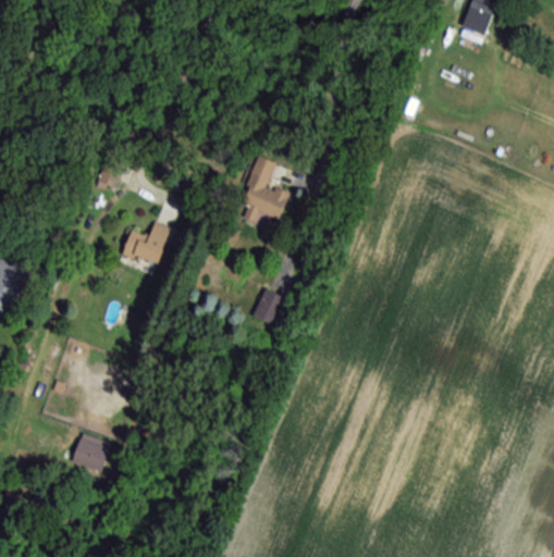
[(483,0),(471,0),(466,12),(491,24),(499,8),(483,0)]
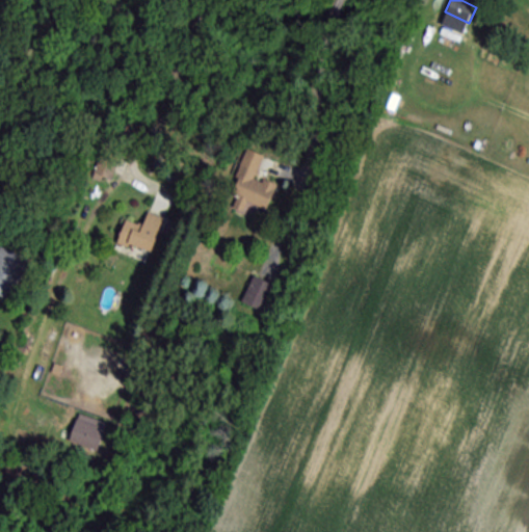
[(266,210),(278,186),(258,177),(266,157),(250,150),(227,204),(244,212),(249,203),(266,210)]
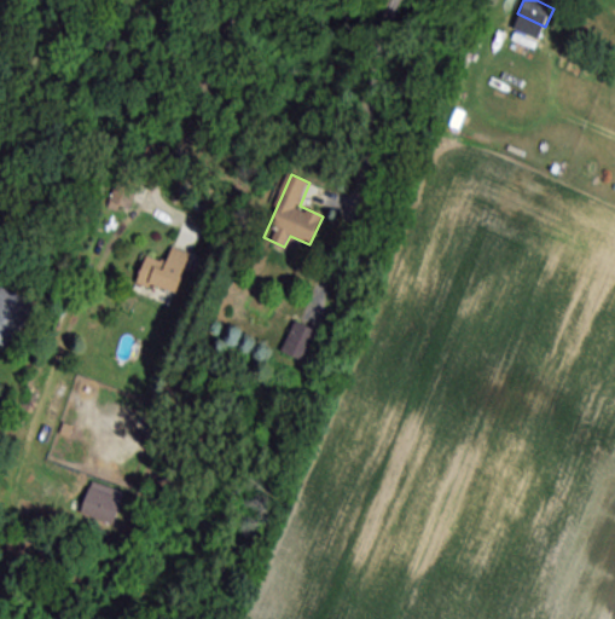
[(129,210),(140,185),(122,177),(110,202),(129,210)]
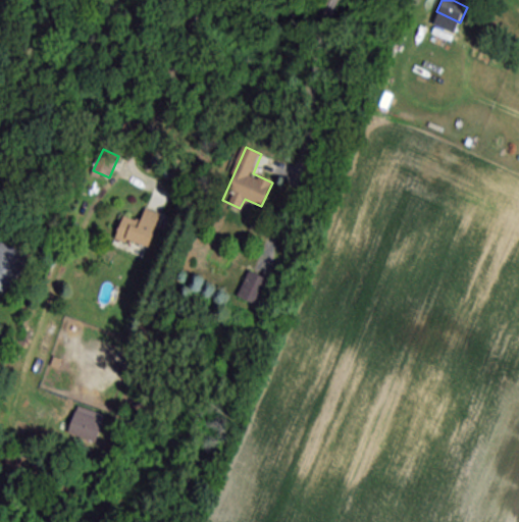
[(115,239),(148,249),(159,214),(144,209),(140,222),(121,216),(115,239)]
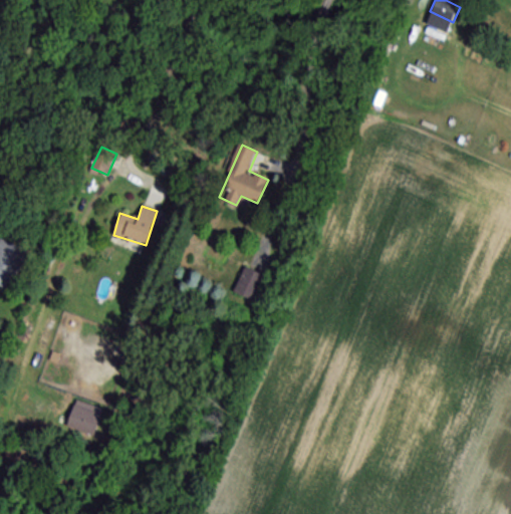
[(29,250),(0,239),(0,286),(12,291),(29,250)]
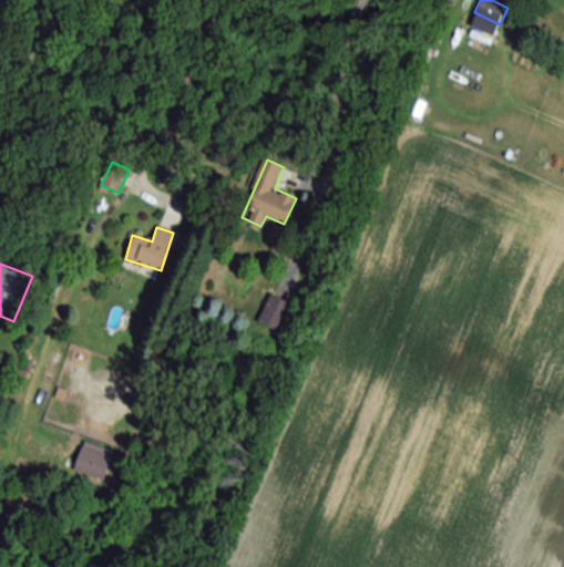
[(260,322),(279,330),(290,303),(272,296),(260,322)]
